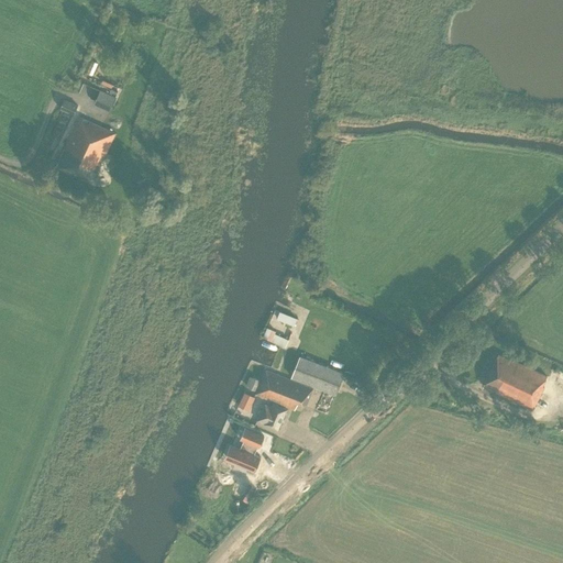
[(77,106),(64,100),(59,109),(74,114),(77,106)]
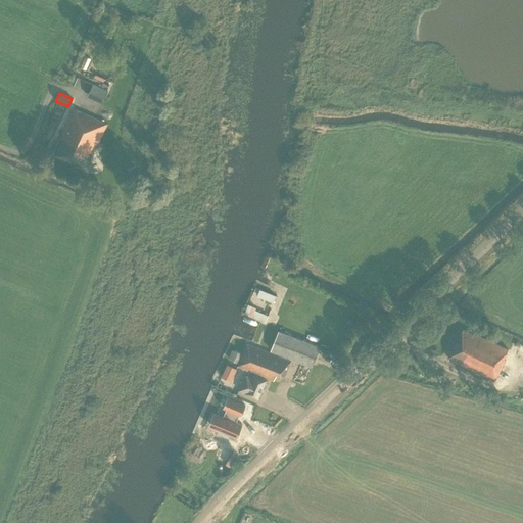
[(106,124),(73,108),(52,154),(83,169),(84,164),(87,167),(106,124)]
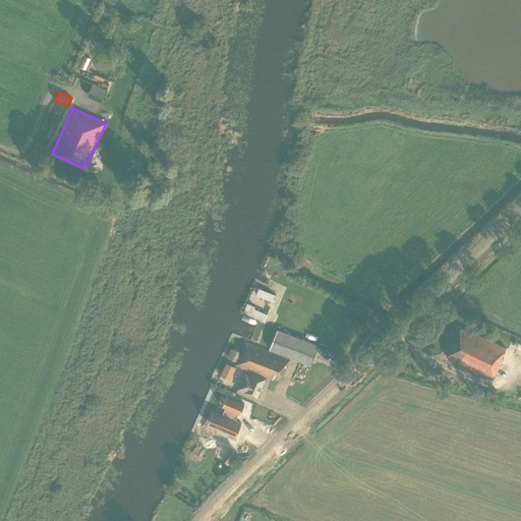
[(251,337),(252,326),(233,324),(232,335),(251,337)]
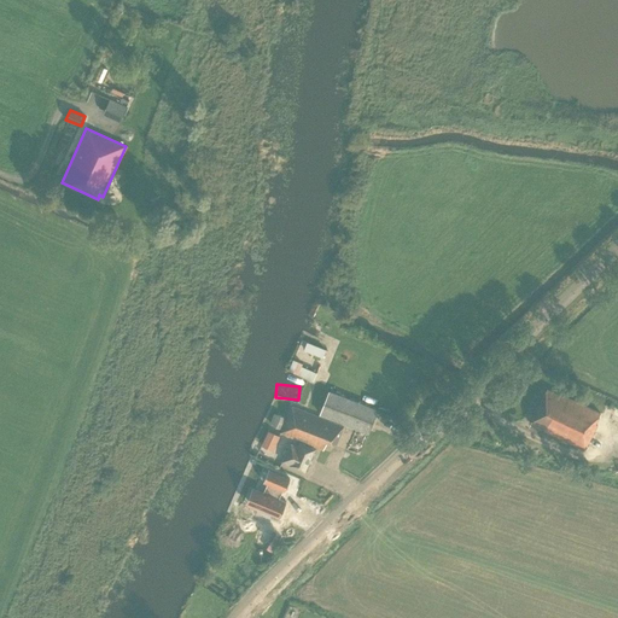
[(561,396),(547,389),(530,424),(584,450),(596,425),(594,424),(600,413),(563,395),(561,396)]
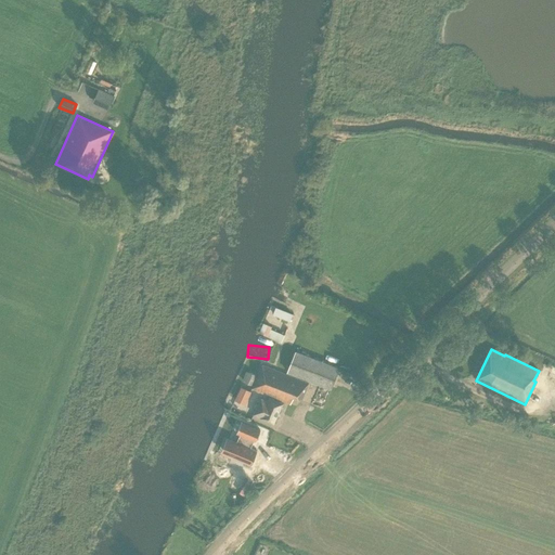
[(295,351),(291,362),(286,373),(331,389),(339,369),(295,351)]
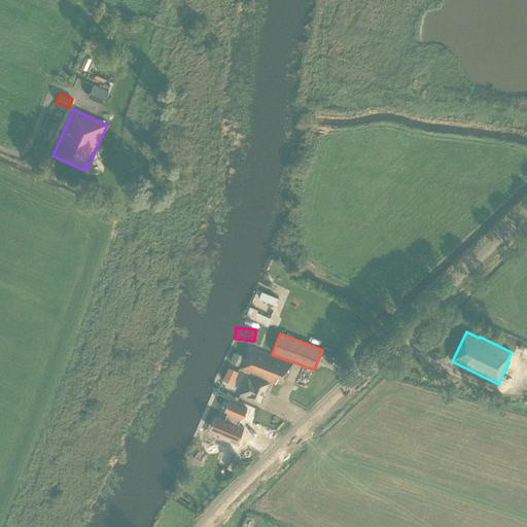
[(278,377),(286,380),(292,364),(248,346),(239,369),(275,384),(278,377)]
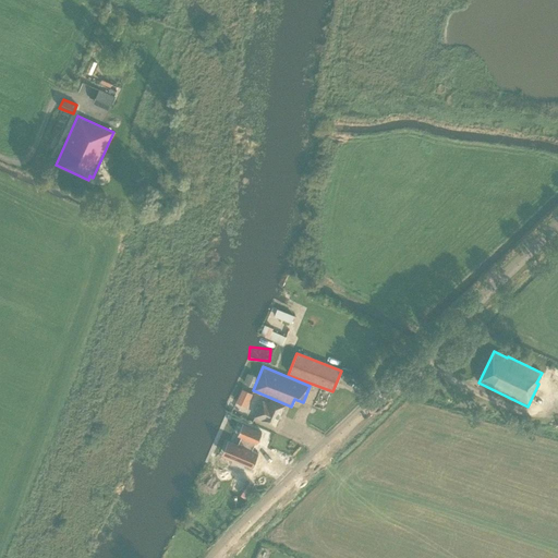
[(257,377),(247,373),(243,383),(253,387),(257,377)]
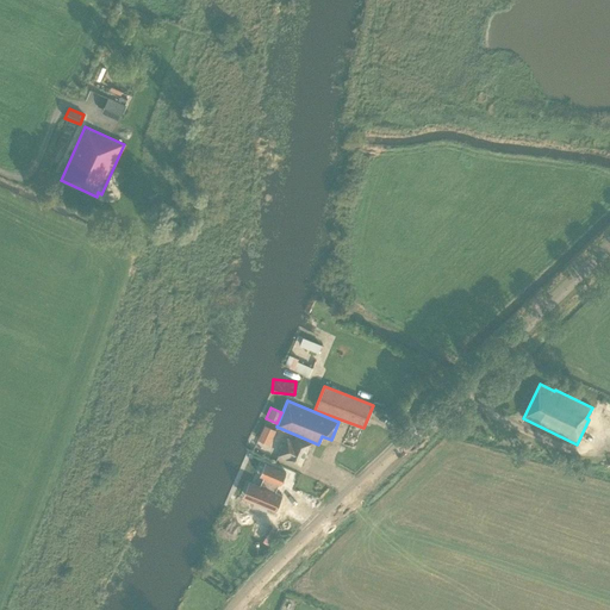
[(259,441),(269,446),(277,431),(266,425),(259,441)]
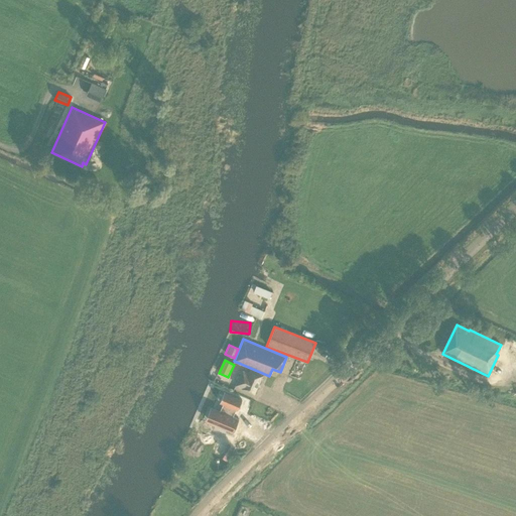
[(241,388),(254,394),(262,375),(250,369),(249,373),(243,370),(235,385),(241,388)]
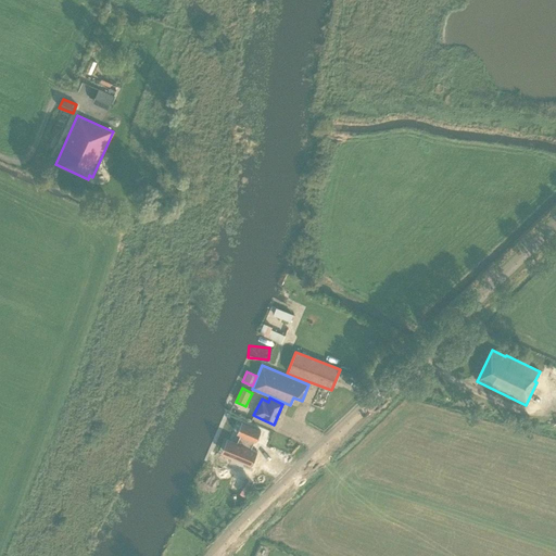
[(237,443),(232,441),(226,455),(252,466),(257,452),(251,449),(254,441),(255,441),(261,430),(241,421),(237,433),(241,434),(237,443)]
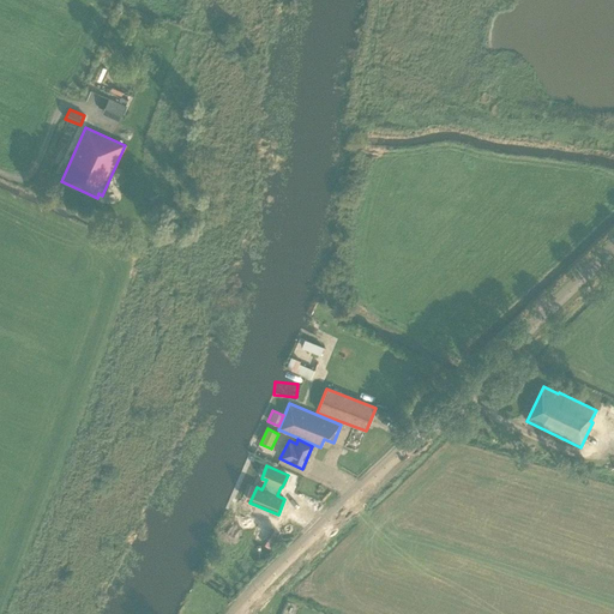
[(381,543),(379,549),(391,554),(393,549),(381,543)]
